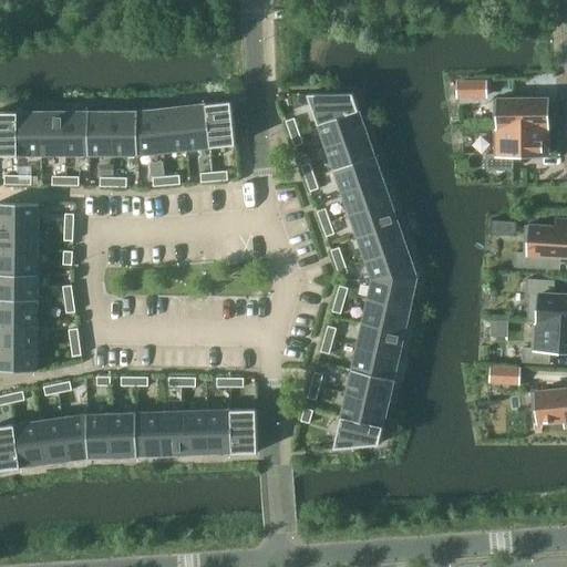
[(473,96),(486,96),(486,83),(472,83),(473,96)]
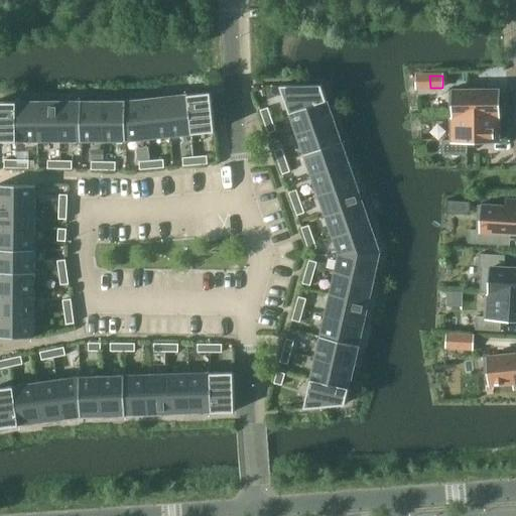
[(327,100),(321,85),(280,86),(290,113),(327,100)]
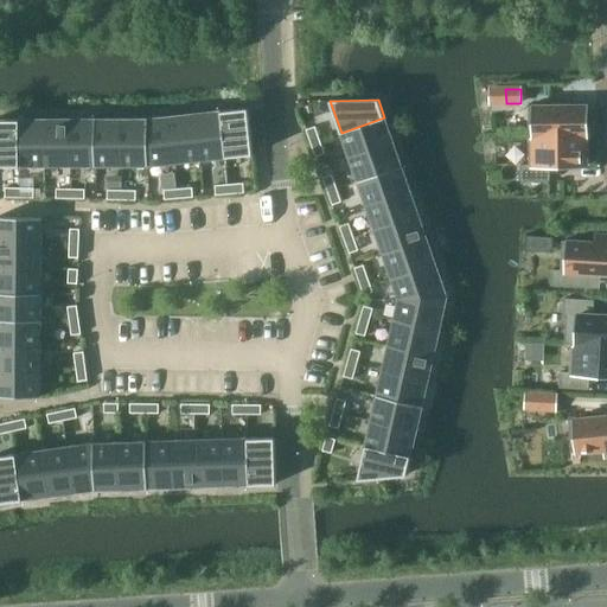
[(585,135),(586,136),(587,136),(586,106),(529,106),(529,136),(585,135)]
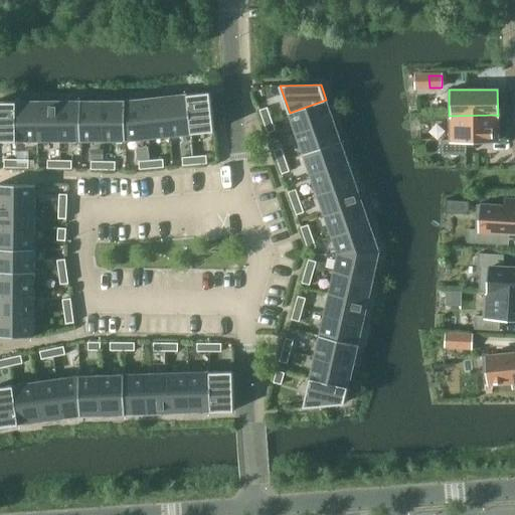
[(192,134),(214,131),(210,92),(188,95),(192,134)]
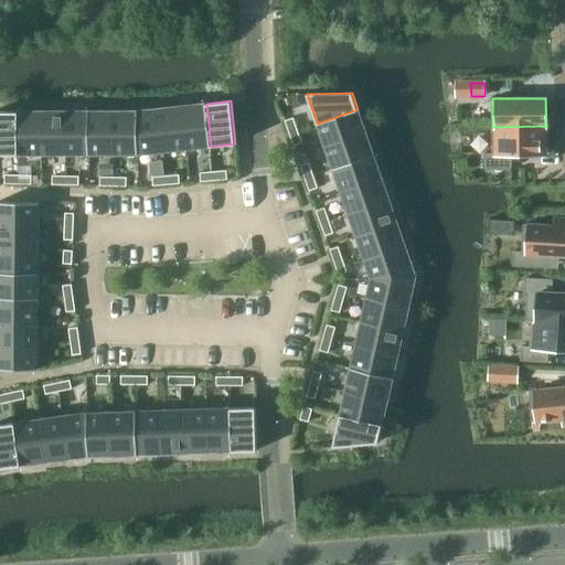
[(206,104),(183,106),(188,149),(211,147),(206,104)]
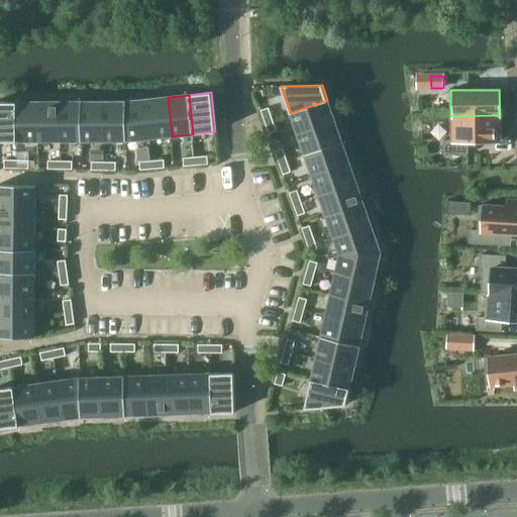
[(151,138),(172,136),(168,97),(147,99),(151,138)]
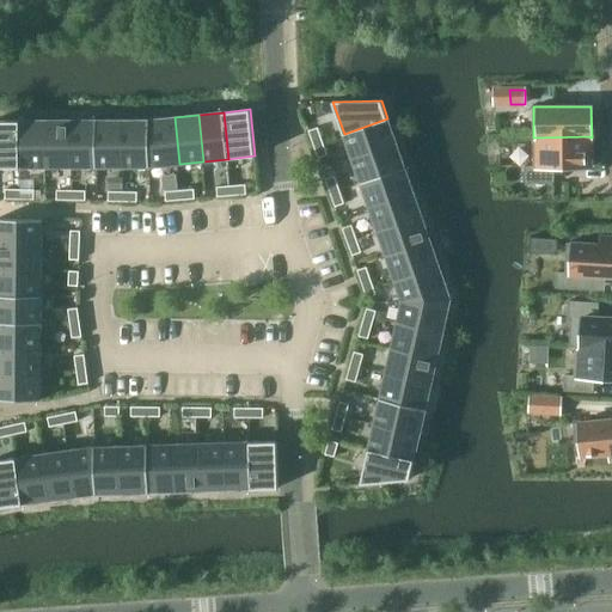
[(175,117),(150,121),(153,167),(179,164),(175,117)]
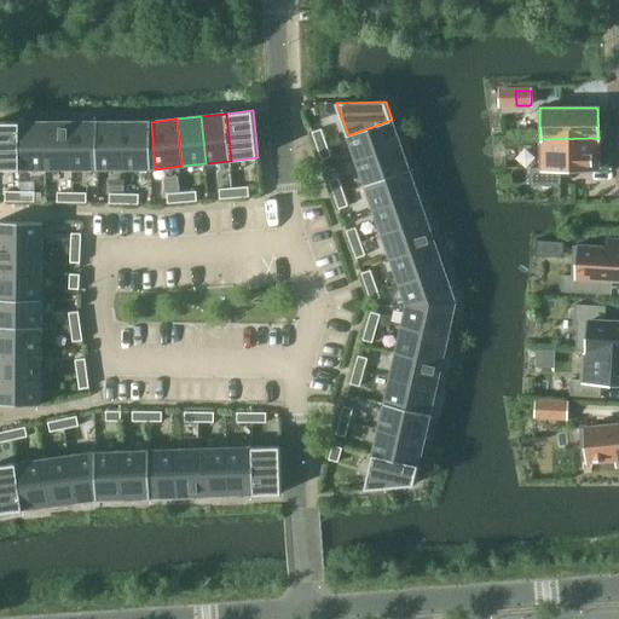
[(392,120),(348,136),(357,160),(400,144),(393,121),(392,120)]
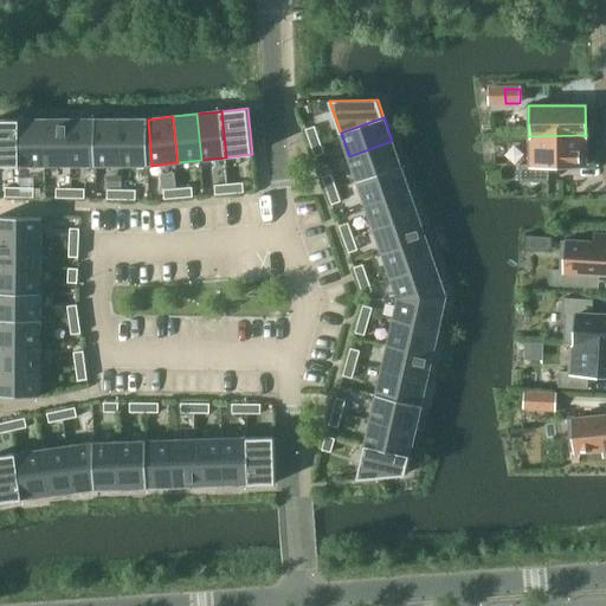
[(0,166),(19,166),(19,120),(0,120),(0,166)]
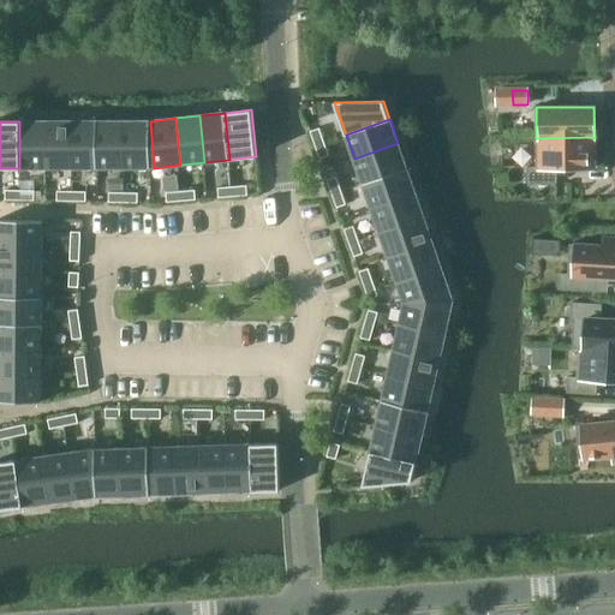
[(19,121),(19,168),(46,168),(46,121),(19,121)]
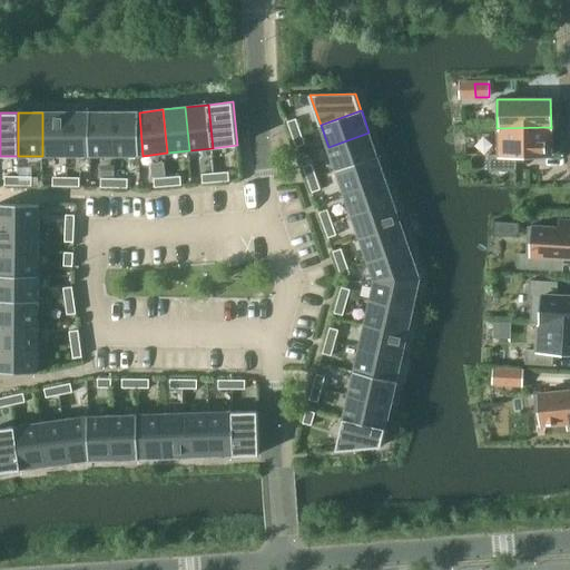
[(67,156),(66,112),(42,112),(42,156),(67,156)]
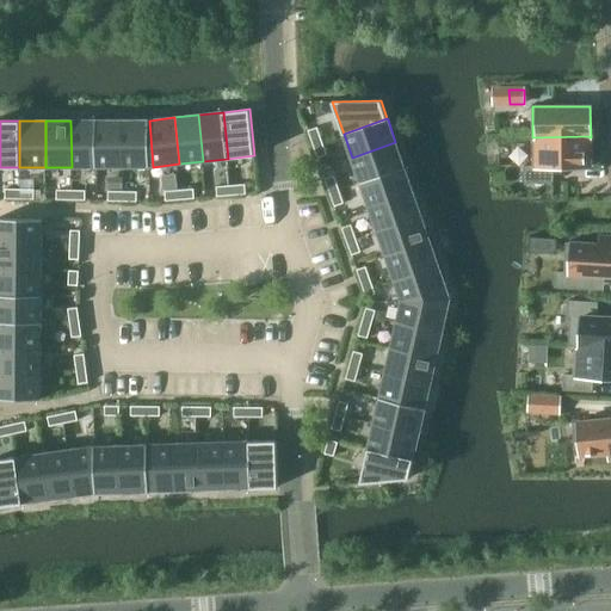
[(97,167),(97,121),(71,121),(72,167),(97,167)]
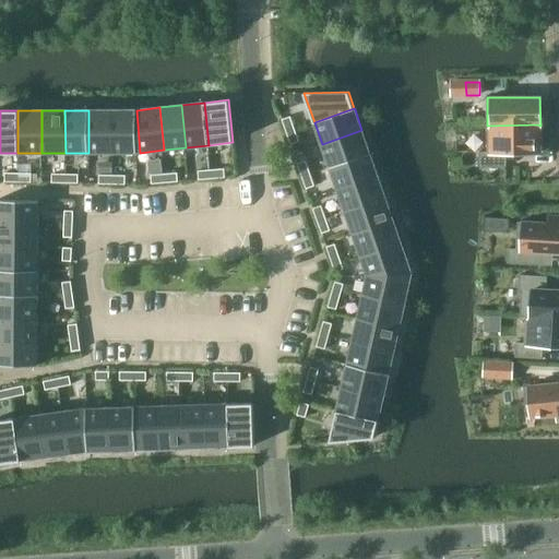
[(88,153),(113,153),(113,110),(88,110),(88,153)]
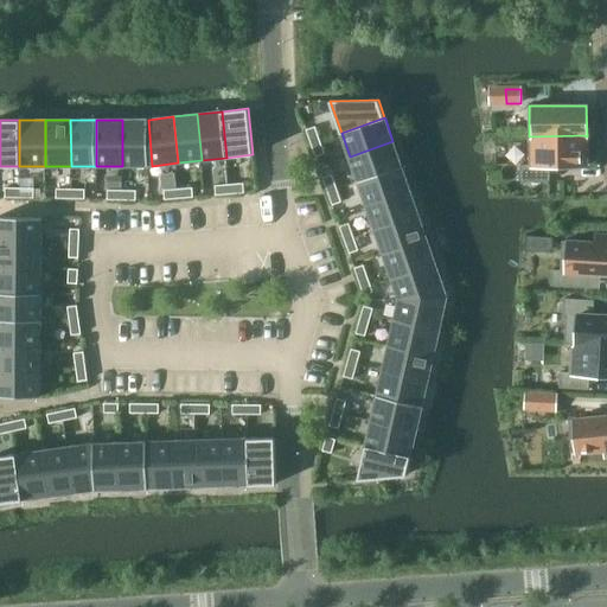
[(148,120),(122,120),(122,166),(152,166),(148,120)]
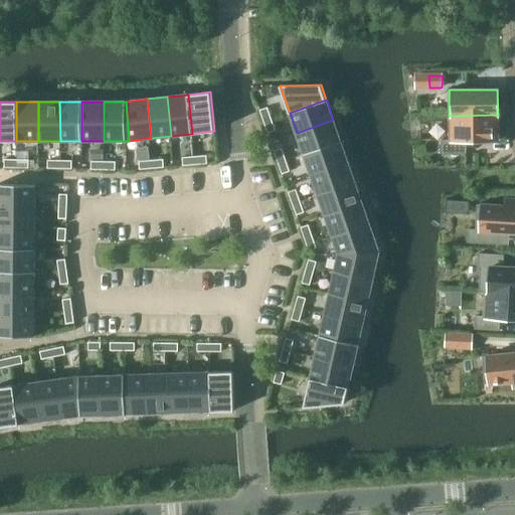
[(260,110),(264,122),(272,119),(268,108),(260,110)]
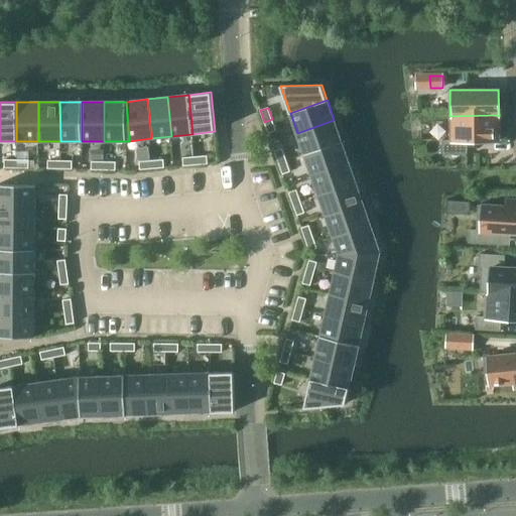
[(498,141),(498,116),(497,115),(449,116),(449,140),(442,140),(442,154),(468,153),(468,141),(498,141)]
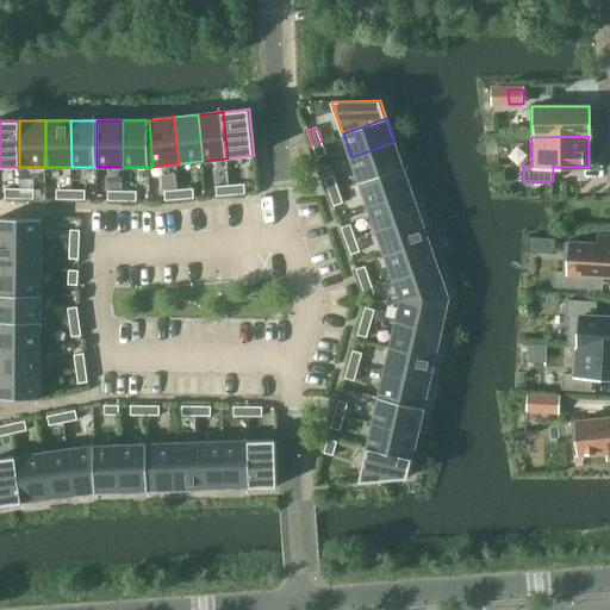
[(322,141),(312,144),(317,157),(327,155),(322,141)]
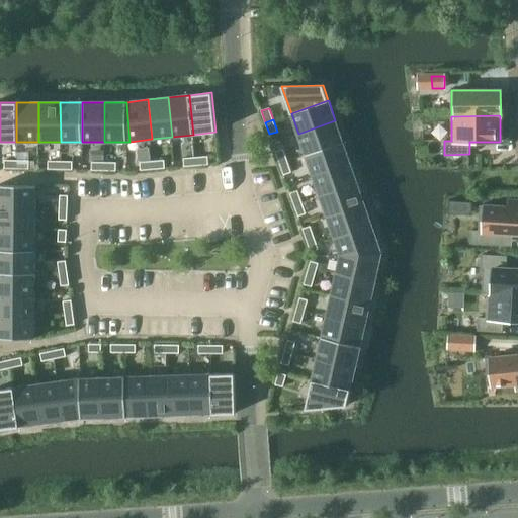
[(335,120),(298,134),(306,154),(343,142),(335,120)]
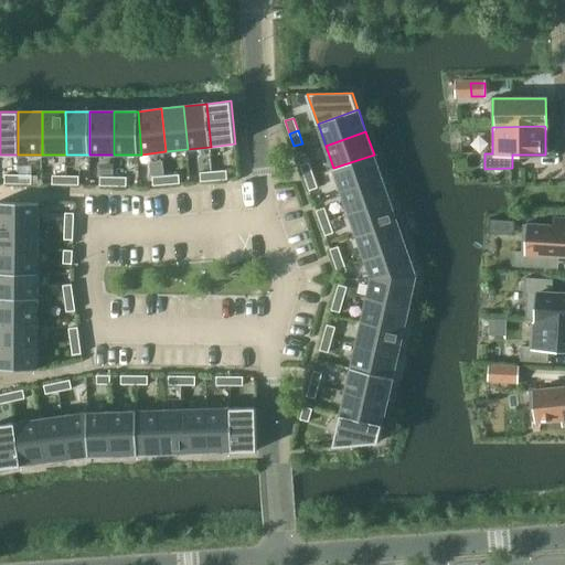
[(341,191),(382,177),(374,155),(333,168),(341,191)]
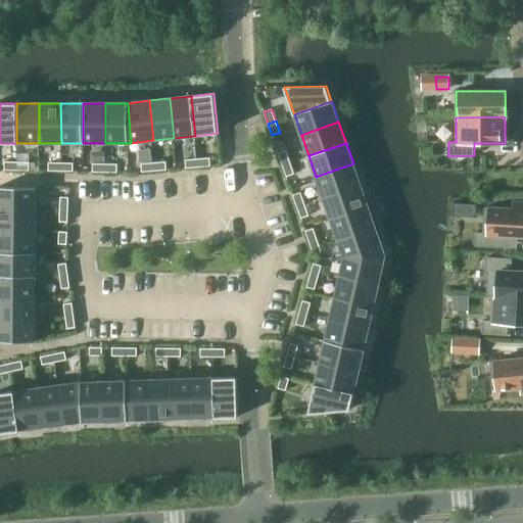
[(283,165),(290,162),(286,151),(279,153),(283,165)]
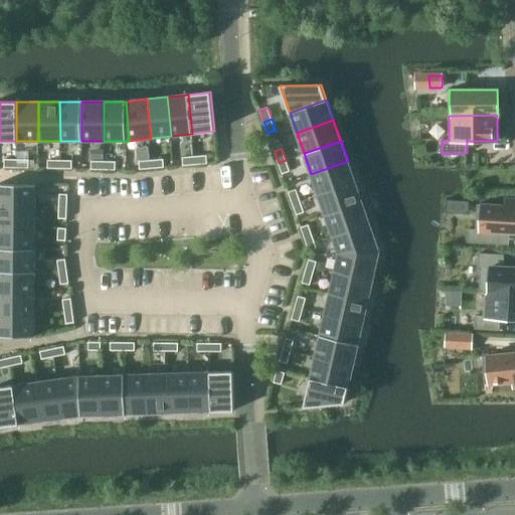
[(207,164),(206,156),(194,157),(195,165),(207,164)]
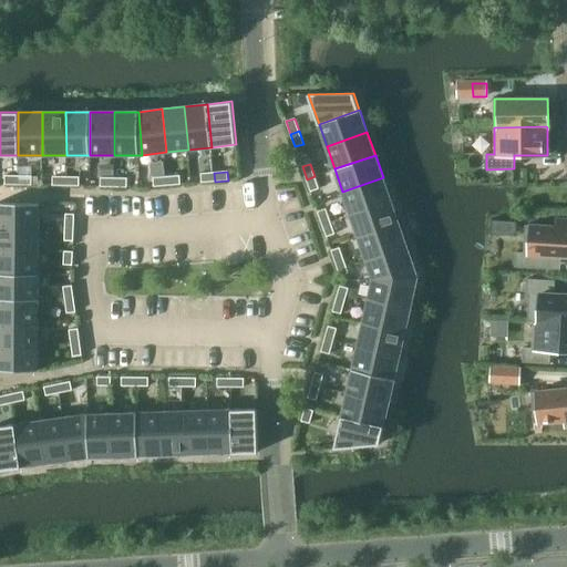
[(202,183),(215,182),(214,173),(200,174),(202,183)]
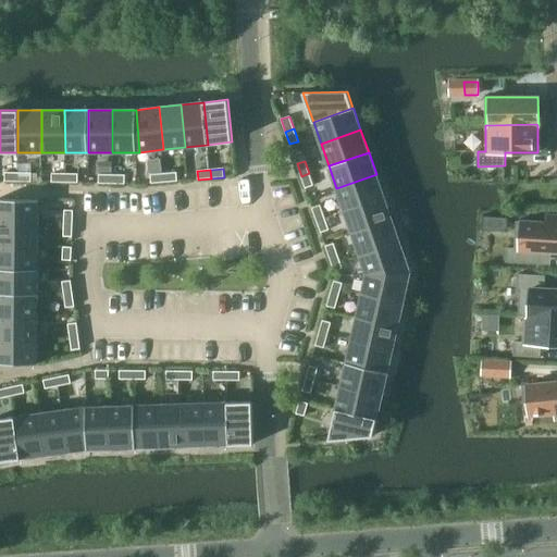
[(17,182),(19,173),(5,172),(4,182),(17,182)]
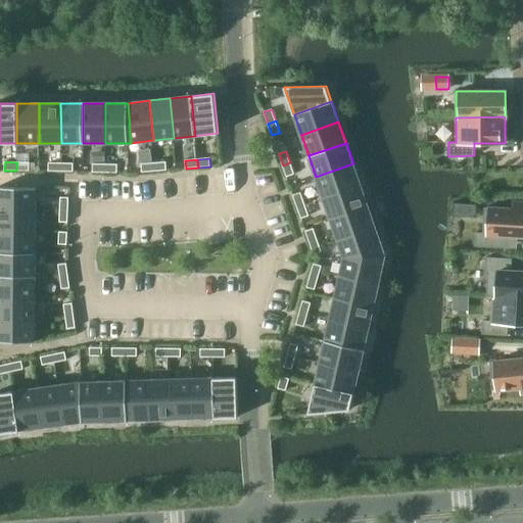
[(167,170),(165,161),(153,162),(154,171),(167,170)]
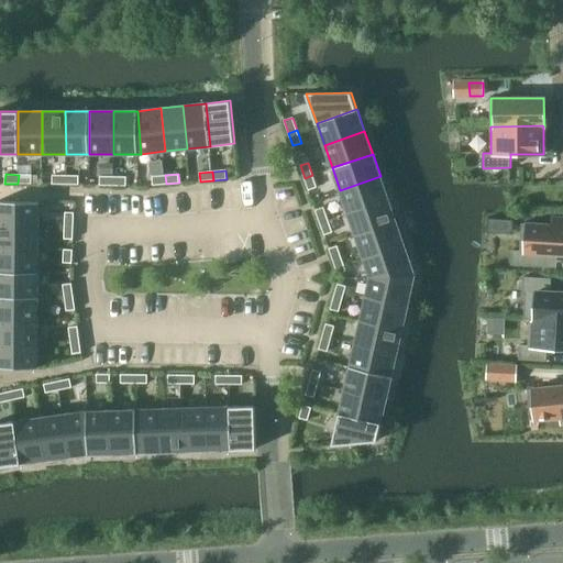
[(31,184),(32,175),(19,175),(18,184),(31,184)]
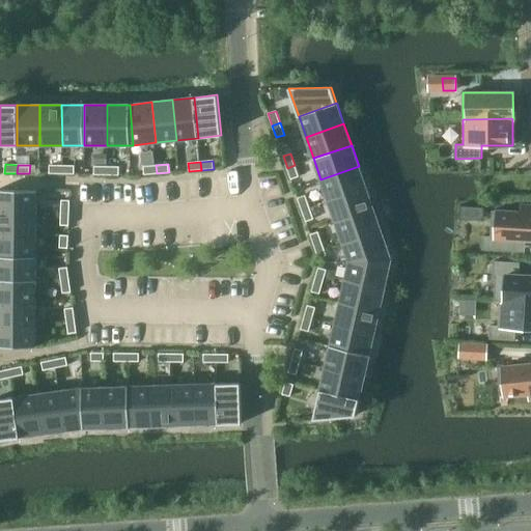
[(62,166),(50,165),(50,173),(62,174),(62,166)]
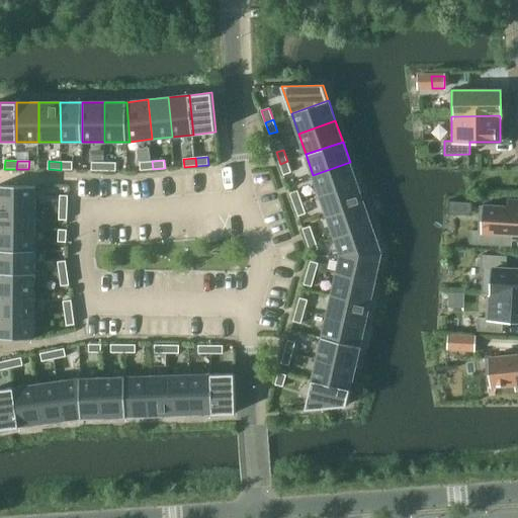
[(153,169),(152,161),(140,162),(141,170),(153,169)]
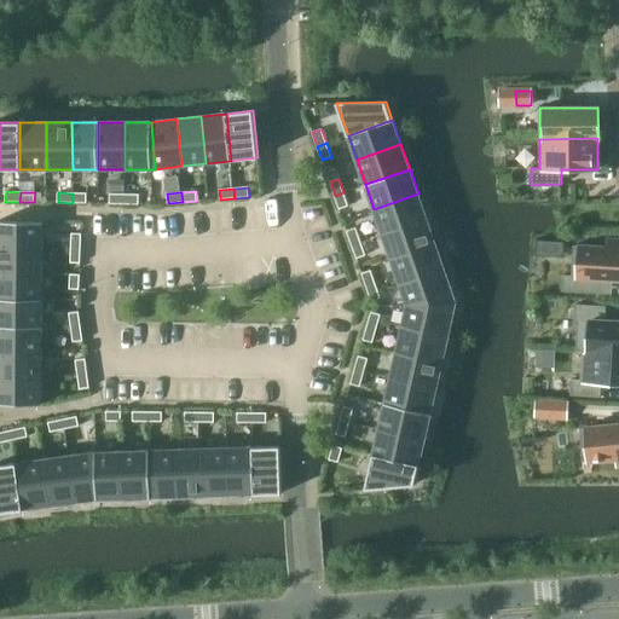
[(343,192),(335,196),(339,209),(348,206),(343,192)]
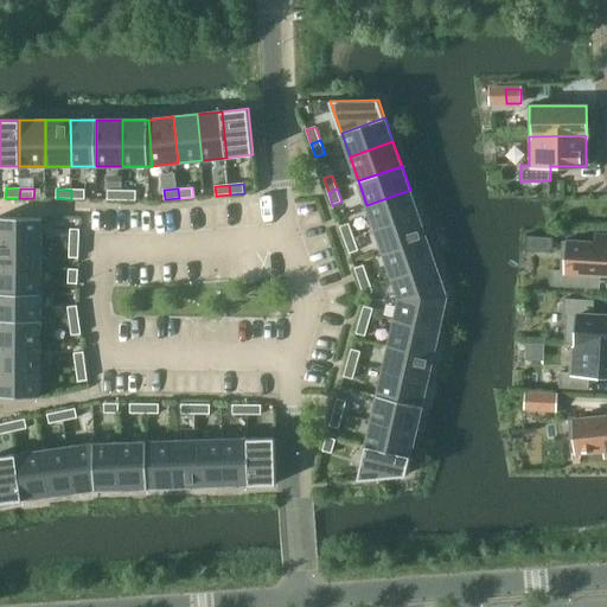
[(71,190),(71,199),(85,199),(85,190),(71,190)]
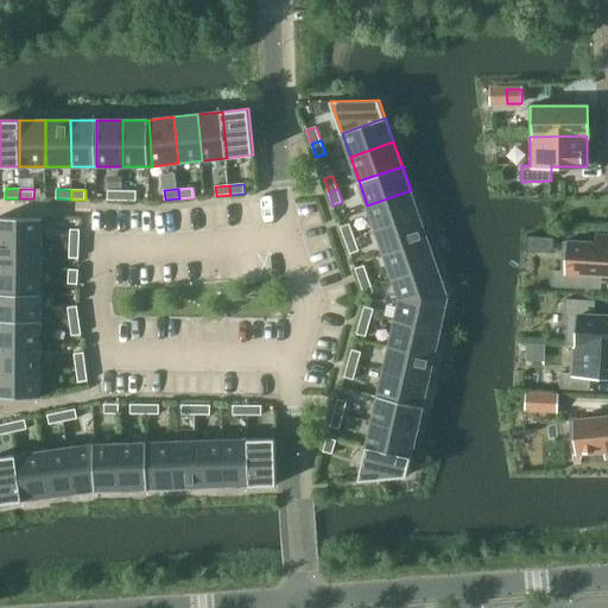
[(108,200),(122,201),(122,191),(108,190),(108,200)]
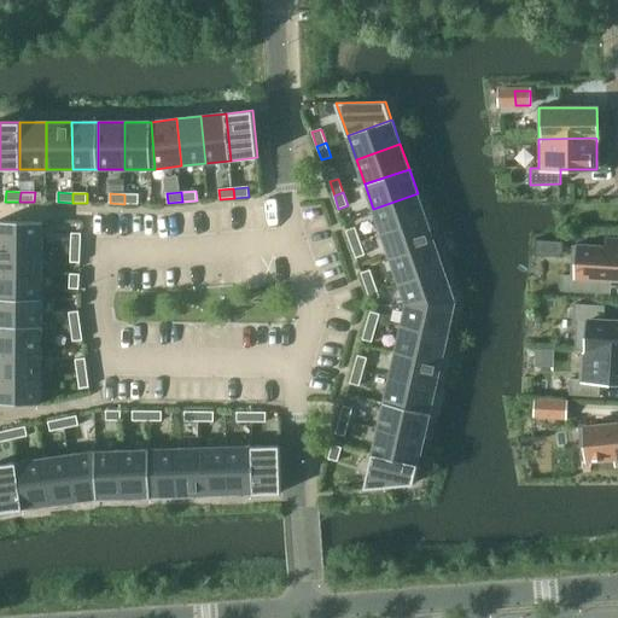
[(418,193),(373,209),(382,233),(426,217),(418,193)]
